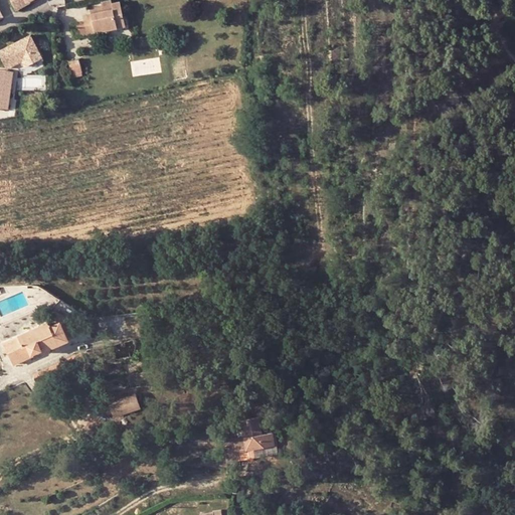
[(9,0),(14,10),(27,2),(28,1),(27,0),(9,0)]
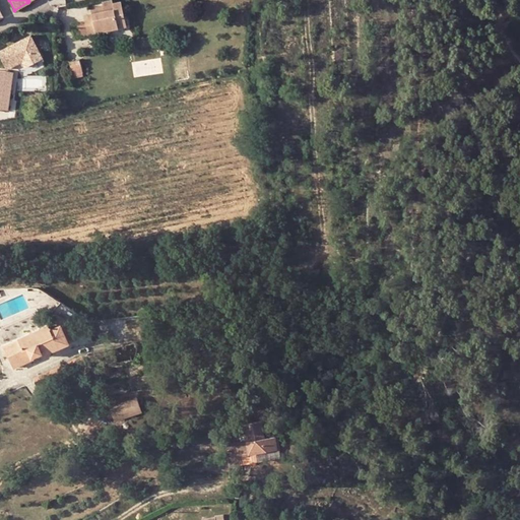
[(101,0),(102,1),(103,9),(94,11),(82,14),(83,20),(86,31),(116,24),(114,11),(122,9),(120,0),(101,0)]
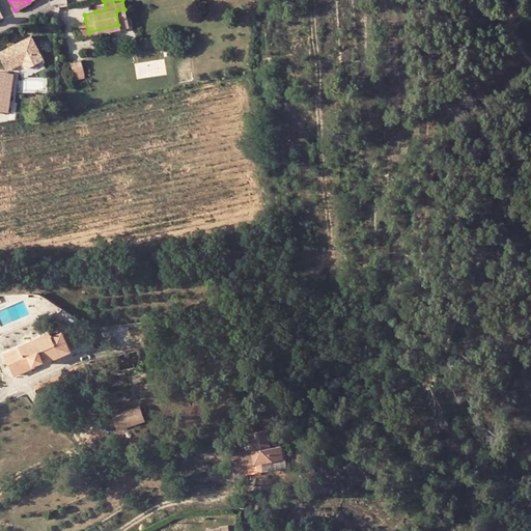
[(96,11),(105,9),(104,1),(94,4),(96,11)]
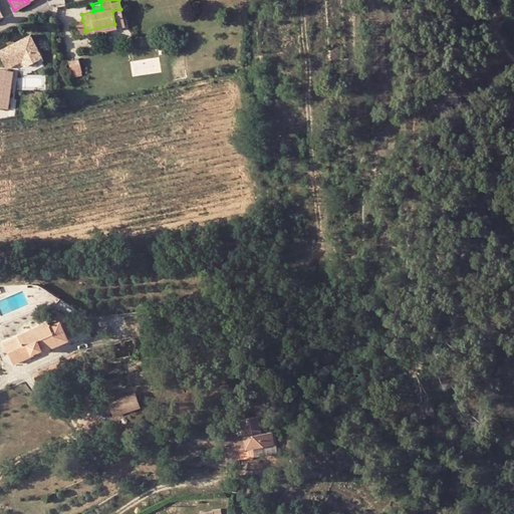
[(112,11),(114,24),(123,22),(120,9),(112,11)]
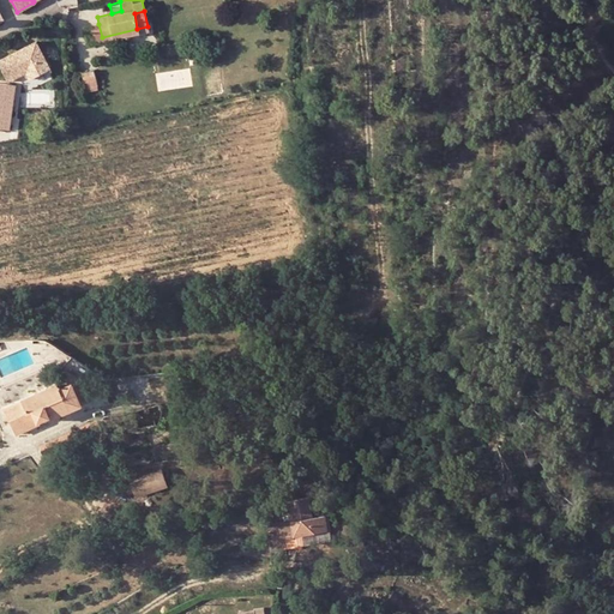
[(83,26),(86,42),(102,37),(98,24),(83,26)]
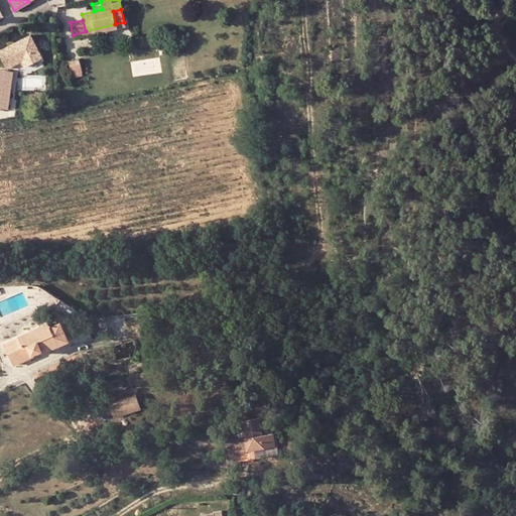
[(10,70),(45,55),(37,33),(1,47),(10,70)]
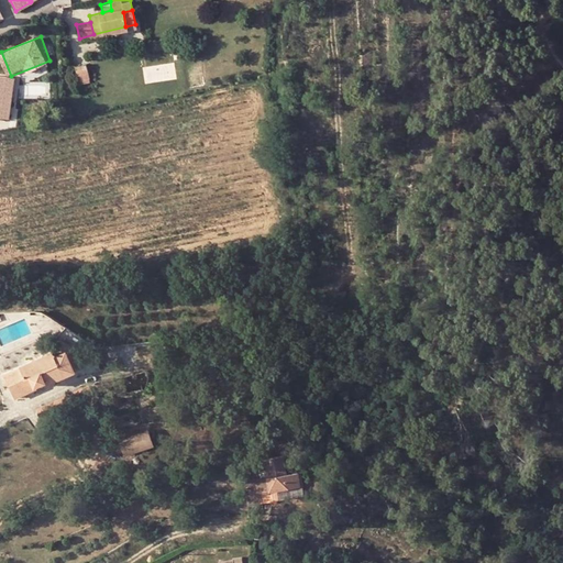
[(85,62),(75,64),(77,78),(88,76),(85,62)]
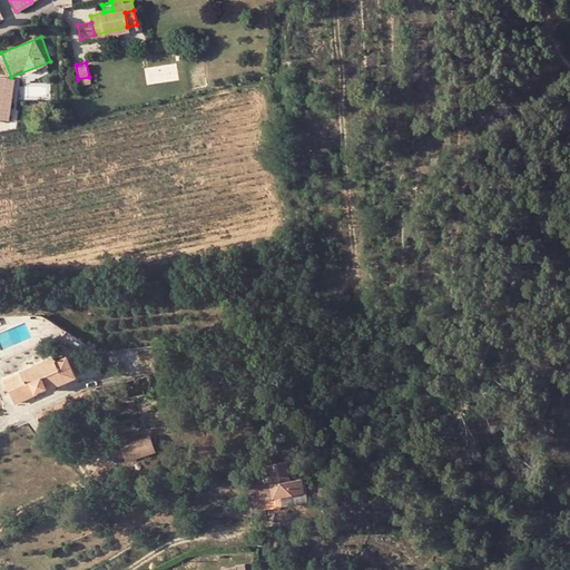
[(0,80),(0,124),(8,125),(15,82),(0,80)]
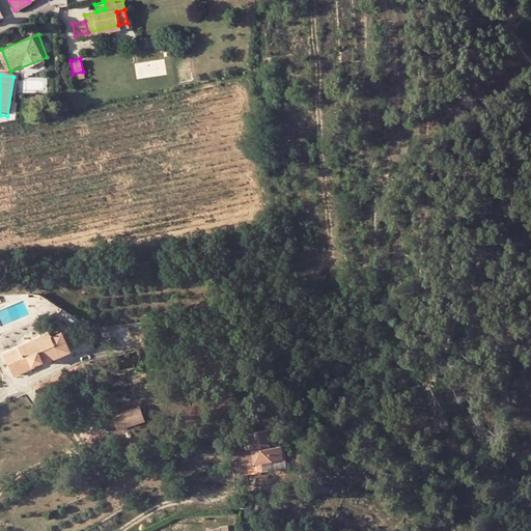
[(464,205),(459,219),(467,221),(470,207),(464,205)]
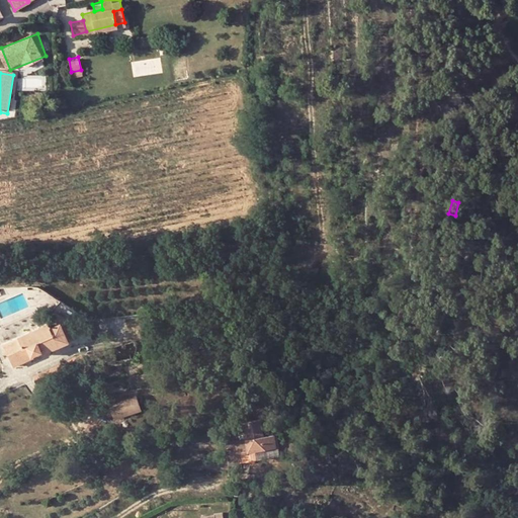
[(69,340),(76,337),(71,320),(70,316),(62,309),(44,318),(47,323),(50,329),(61,324),(69,340)]
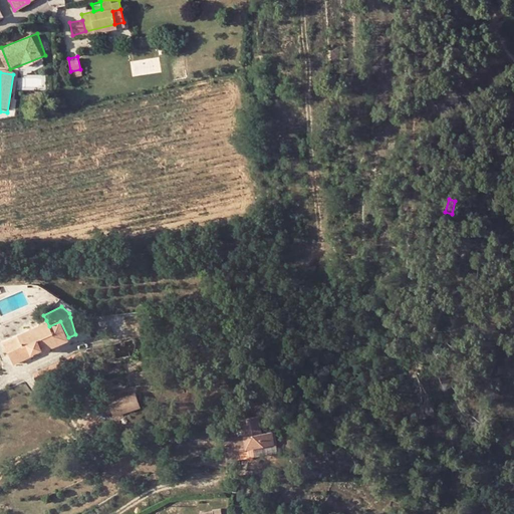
[(46,320),(17,333),(28,355),(33,353),(32,350),(43,345),(45,347),(68,337),(60,321),(49,326),(46,320)]
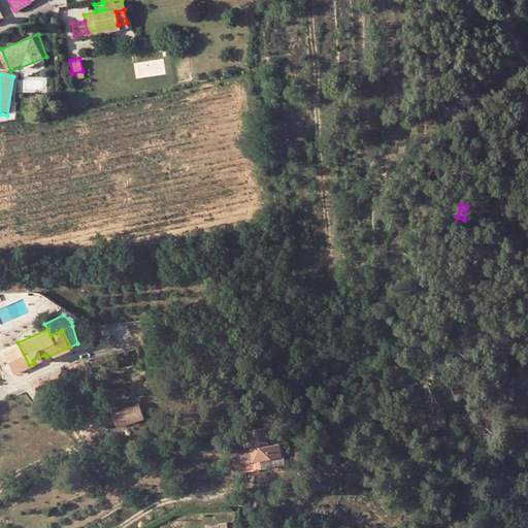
[(11,373),(29,365),(18,342),(2,351),(11,373)]
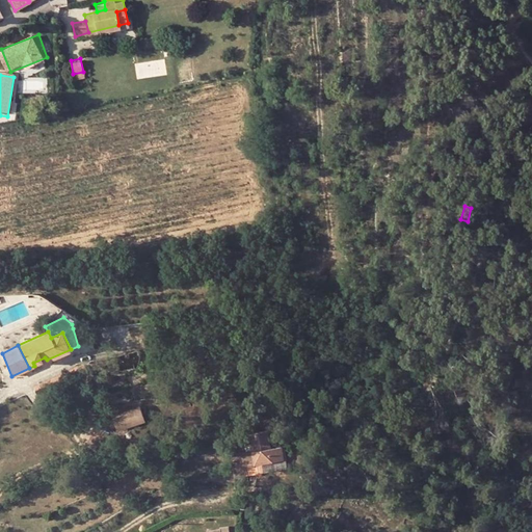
[(104,416),(109,433),(142,421),(136,402),(104,416)]
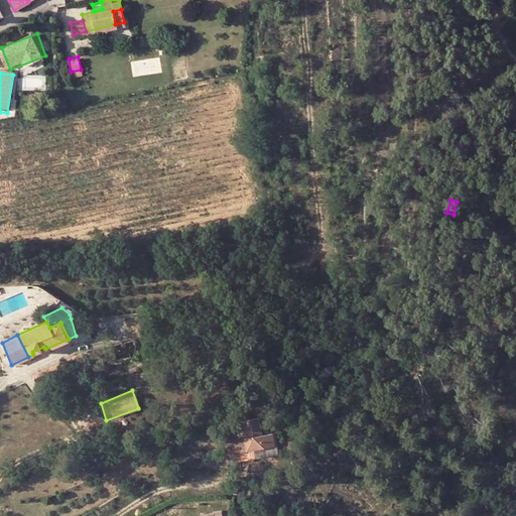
[(245,426),(246,434),(262,431),(260,416),(244,418),(245,426)]
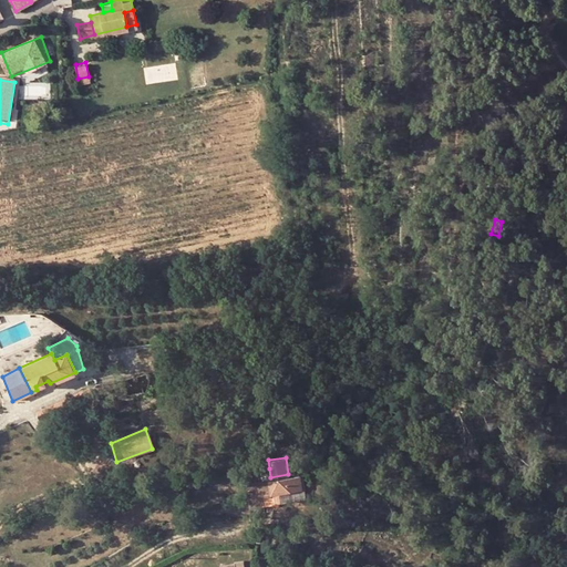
[(302,487),(300,473),(288,474),(290,490),(302,487)]
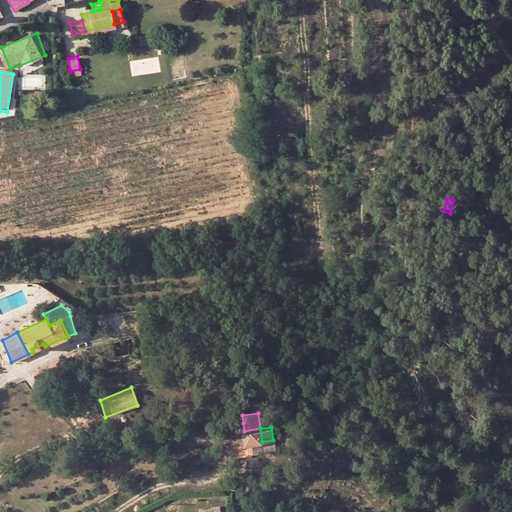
[(260,428),(244,431),(237,432),(223,434),(224,446),(233,445),(262,442),(260,428)]
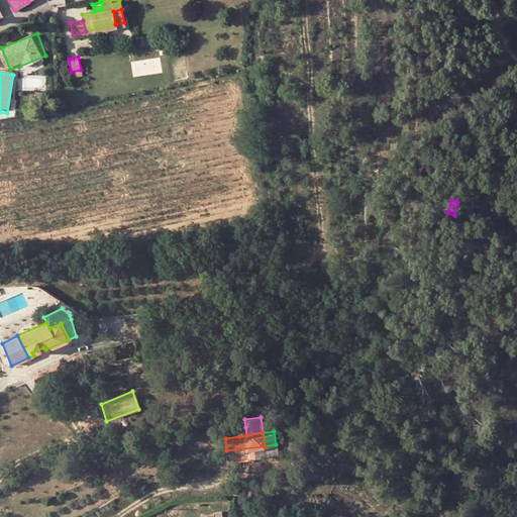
[(235,449),(226,450),(227,461),(236,460),(235,449)]
